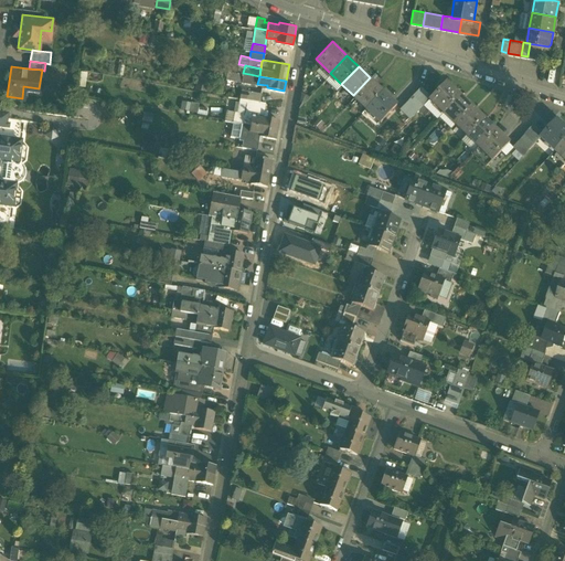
[(370,77),(353,95),(365,106),(382,88),(370,77)]
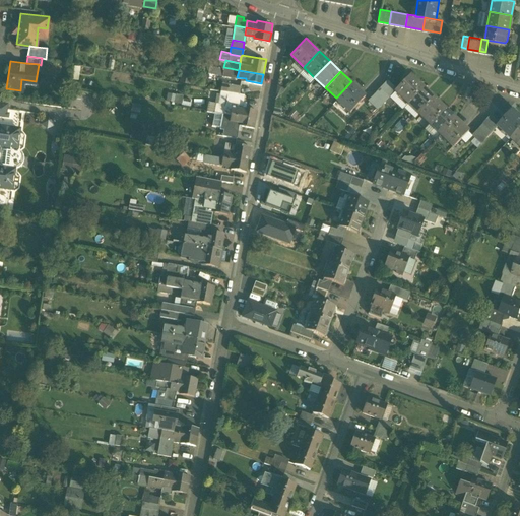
[(423,85),(409,72),(396,86),(395,88),(399,92),(407,102),(423,85)]
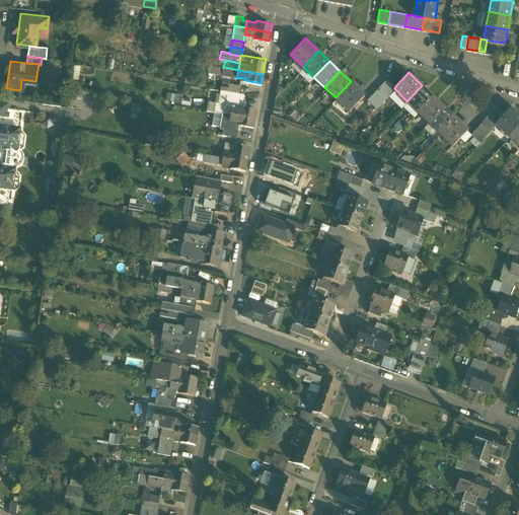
[(395,86),(387,78),(383,82),(391,91),(394,88),(395,86)]
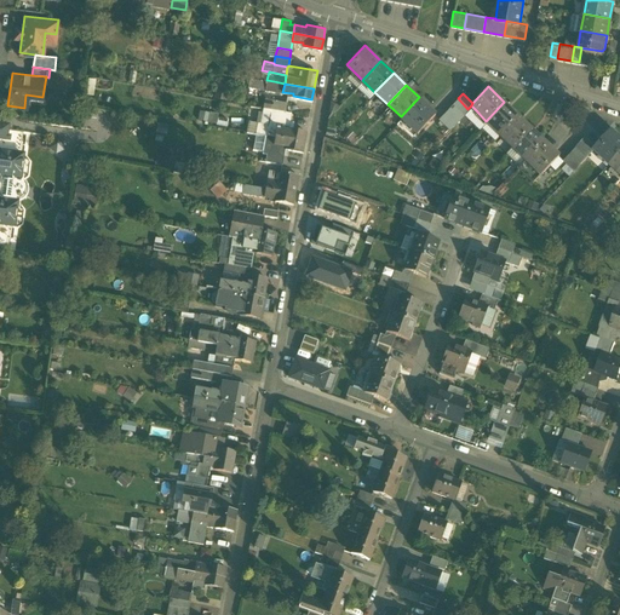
[(267,97),(264,107),(285,110),(287,101),(267,97)]
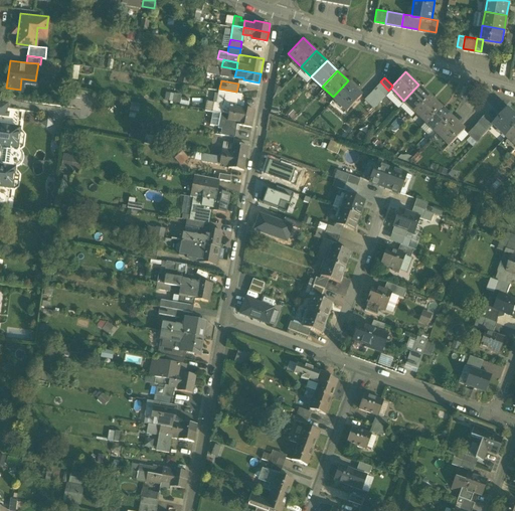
[(348,80),(333,97),(346,110),(361,94),(348,80)]
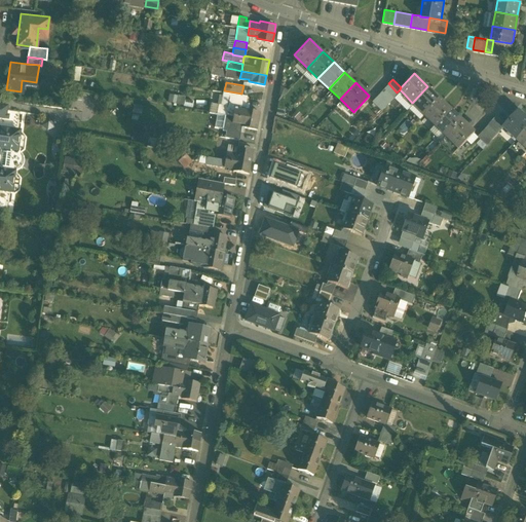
[(397,92),(388,83),(384,87),(393,97),(397,92)]
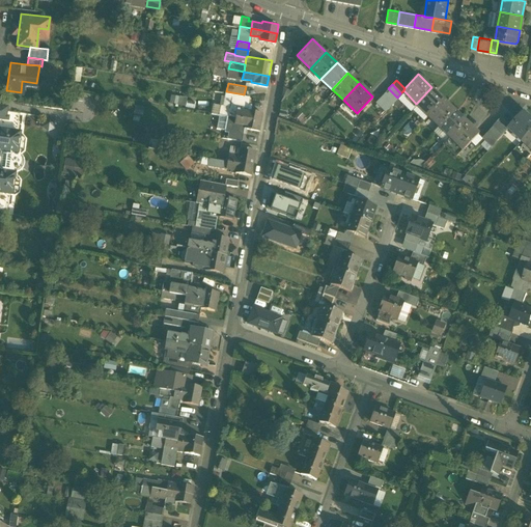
[(431,87),(416,104),(427,114),(443,98),(431,87)]
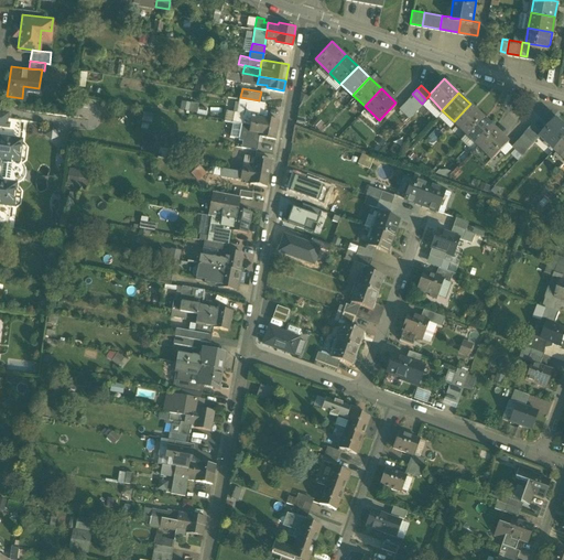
[(422,104),(412,94),(408,98),(418,108),(422,104)]
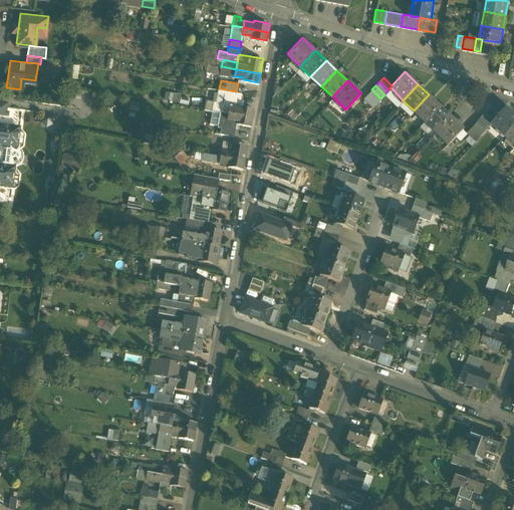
[(219,88),(217,100),(240,104),(242,92),(236,91),(219,88)]
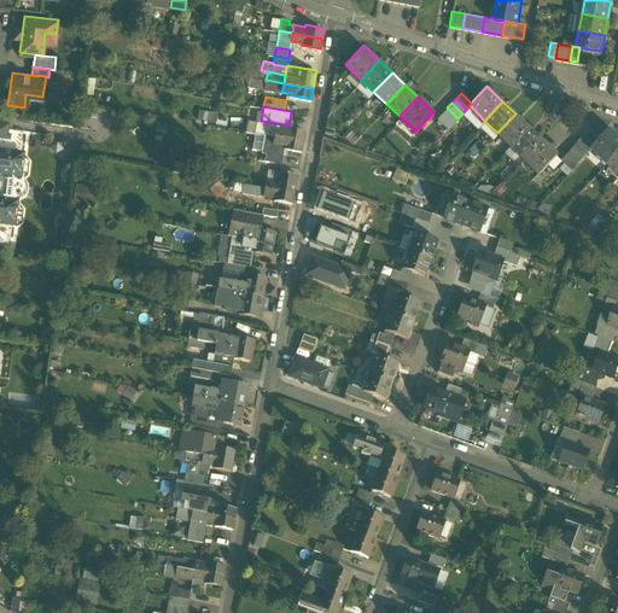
[(198,107),(197,120),(226,121),(226,114),(216,114),(216,109),(198,107)]
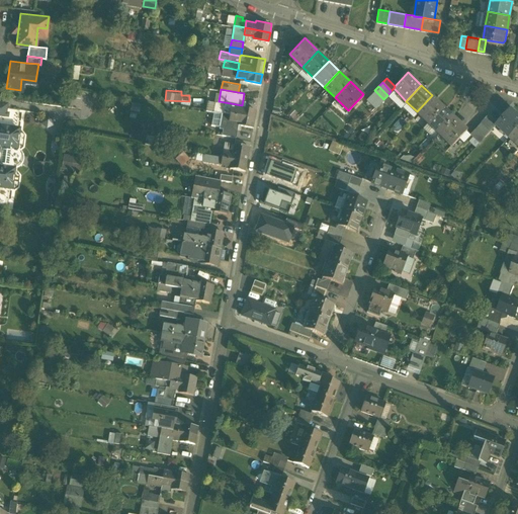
[(383,99),(374,90),(370,94),(379,103),(383,99)]
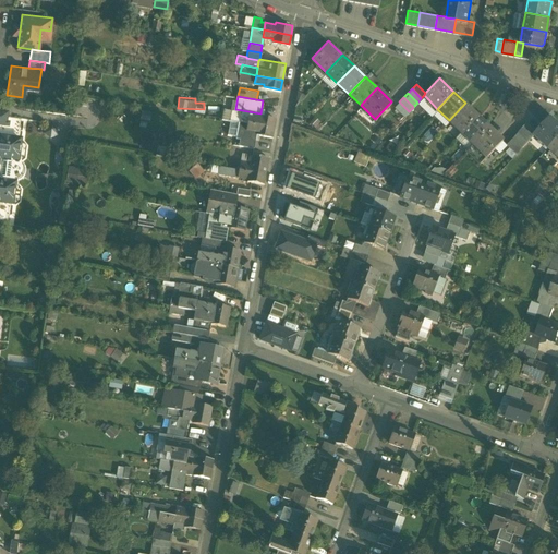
[(409,111),(399,101),(395,106),(404,116),(409,111)]
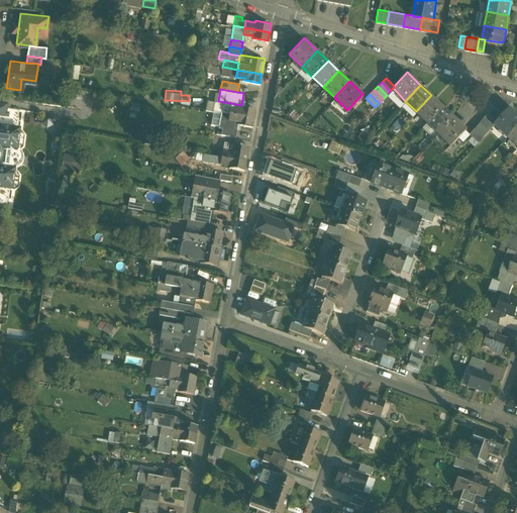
[(431,95),(416,111),(426,121),(441,105),(431,95)]
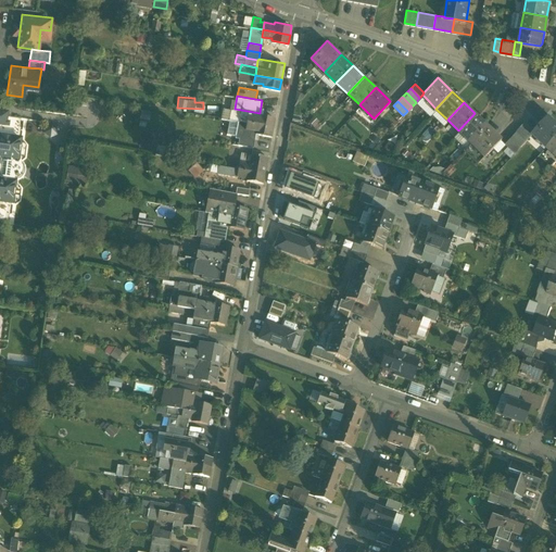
[(8,109),(0,107),(0,122),(9,123),(10,118),(9,118),(7,118),(8,113),(8,109)]
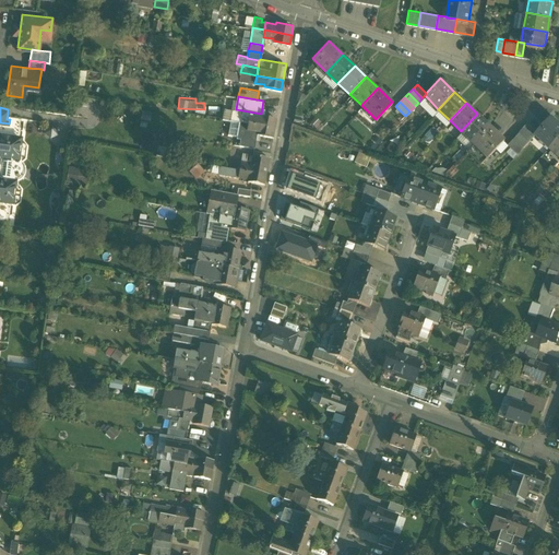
[(236,109),(233,109),(230,118),(248,121),(249,114),(260,116),(261,114),(236,109)]
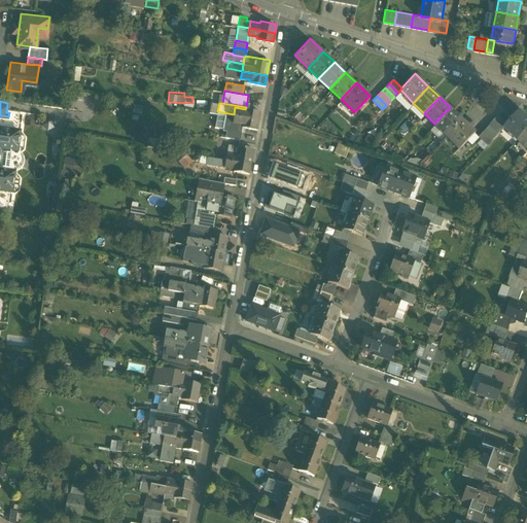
[(8,116),(0,115),(0,125),(19,128),(20,117),(20,116),(19,116),(20,109),(7,107),(6,112),(8,112),(9,112),(8,116)]
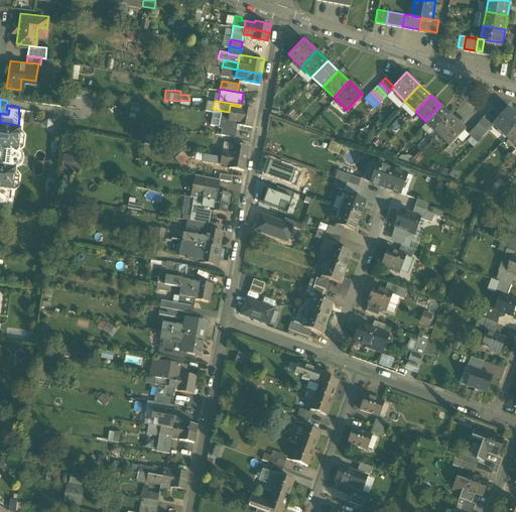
[(255,108),(241,105),(240,107),(230,105),(229,112),(253,116),(255,108)]
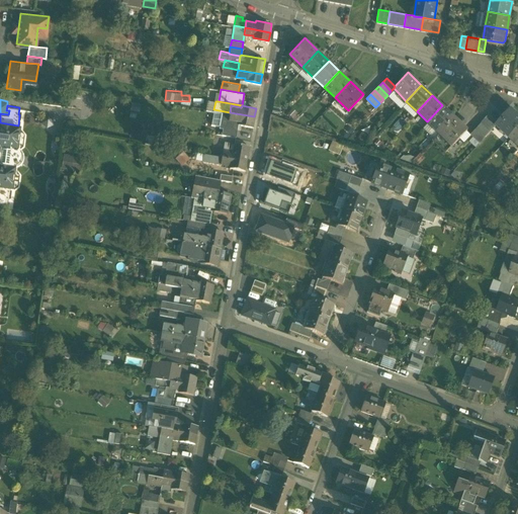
[(442,105),(427,121),(438,132),(453,115),(442,105)]
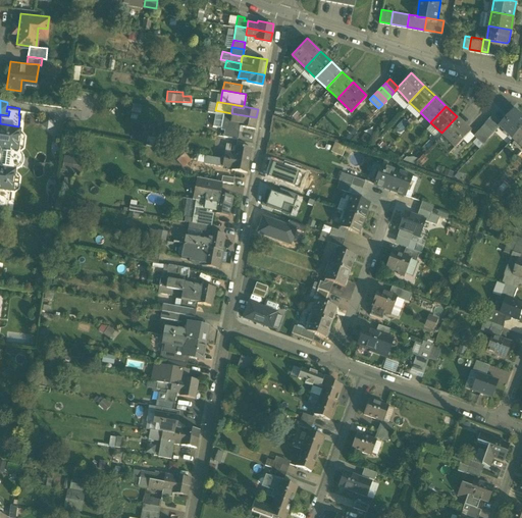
[(521,125),(521,112),(515,107),(502,121),(500,123),(501,123),(513,136),(521,125)]
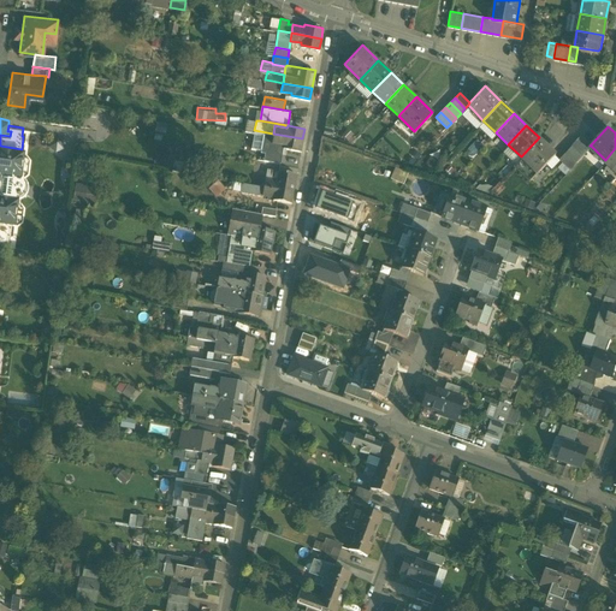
[(64,143),(61,130),(49,134),(52,146),(64,143)]
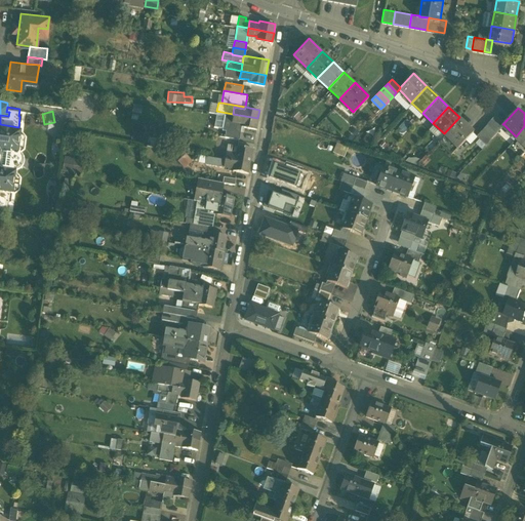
[(241,122),(232,120),(233,114),(225,113),(216,111),(214,124),(223,126),(221,128),(226,128),(240,130),(241,124),(241,122)]
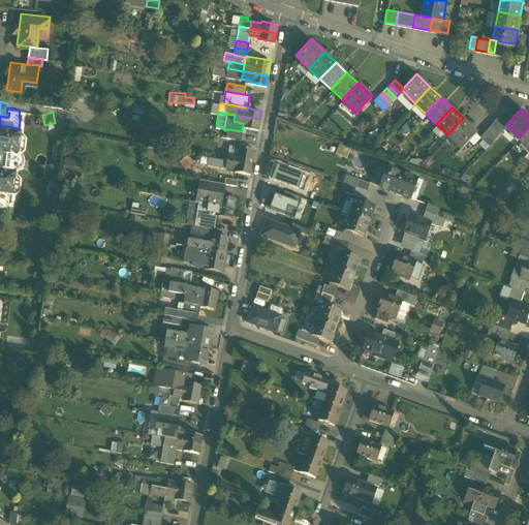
[(259,119),(235,115),(234,121),(243,123),(243,125),(258,128),(259,119)]
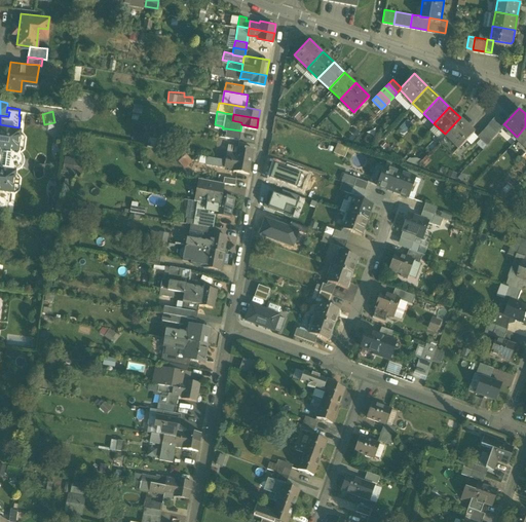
[(497,114),(493,118),(502,126),(504,124),(503,124),(505,122),(497,114)]
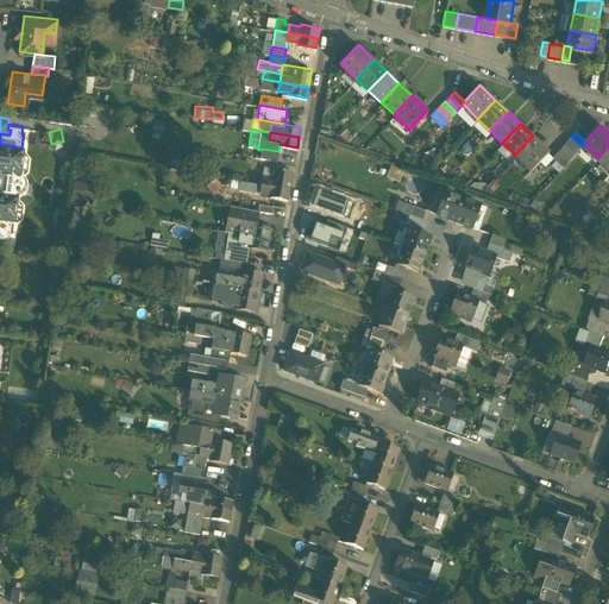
[(533,136),(515,155),(531,169),(548,150),(533,136)]
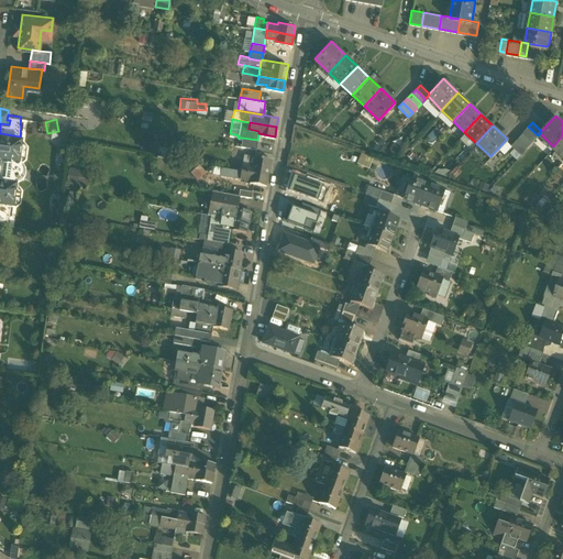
[(538,135),(528,127),(523,131),(533,140),(538,135)]
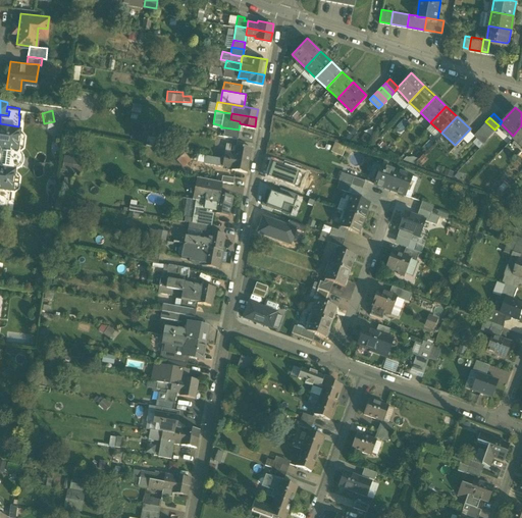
[(494,130),(485,121),(481,125),(490,134),(494,130)]
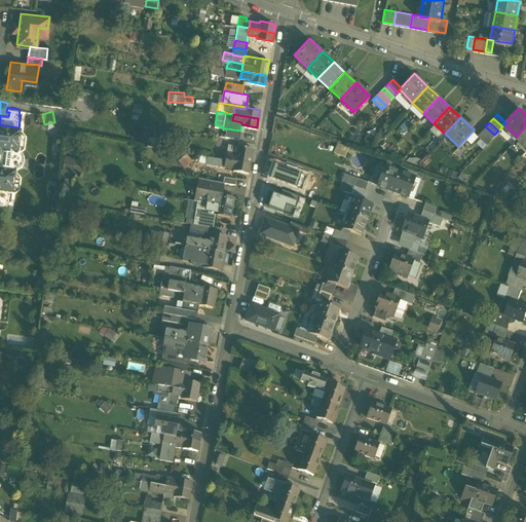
[(0,187),(10,189),(12,189),(14,169),(13,169),(15,148),(17,148),(20,128),(19,127),(0,124),(0,187)]
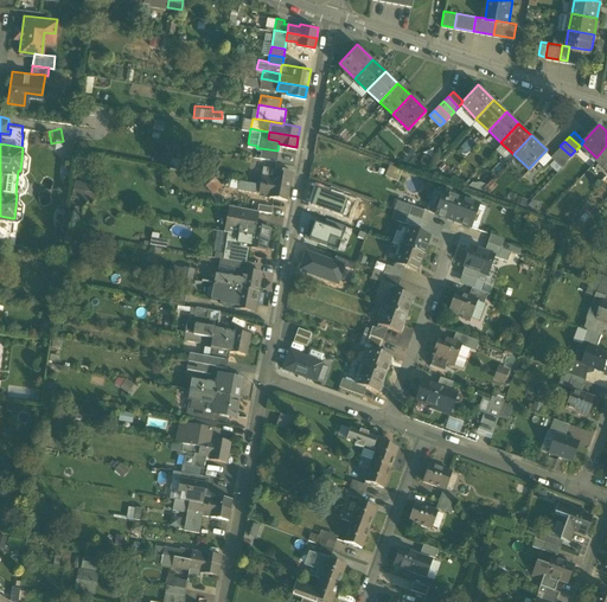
[(152,158),(165,158),(165,145),(152,143),(152,158)]
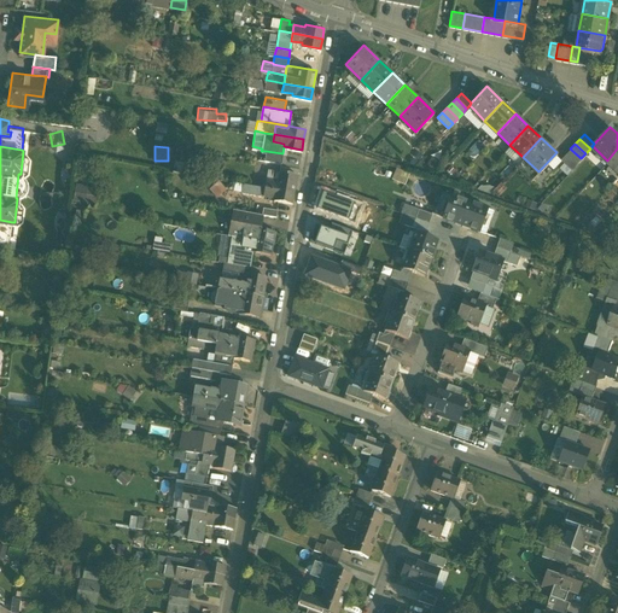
[(581,158),(570,149),(566,153),(576,163),(581,158)]
